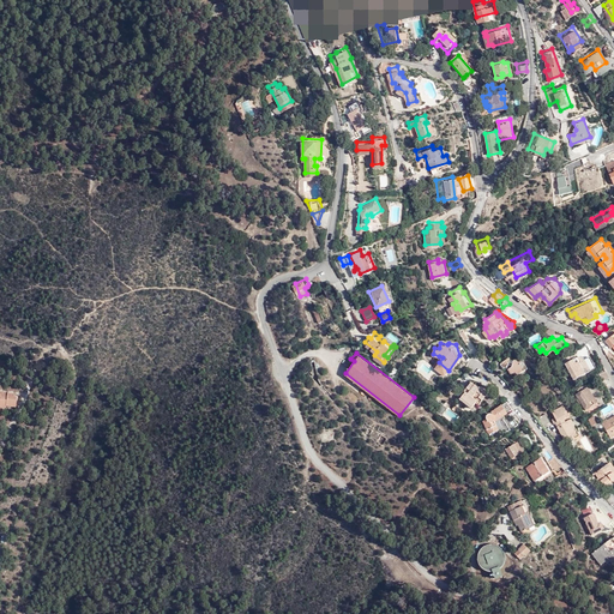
[(506,365),(511,360),(512,356),(511,355),(504,360),(500,355),(495,360),(500,367),(505,363),(506,365)]
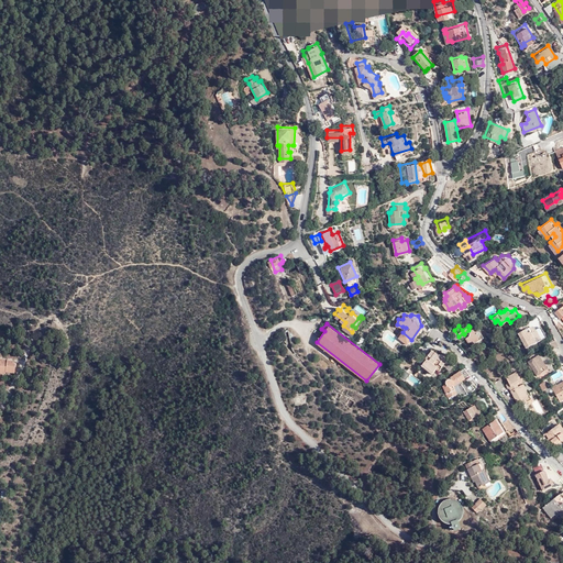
[(406,328),(403,327),(396,334),(399,337),(403,332),(406,328)]
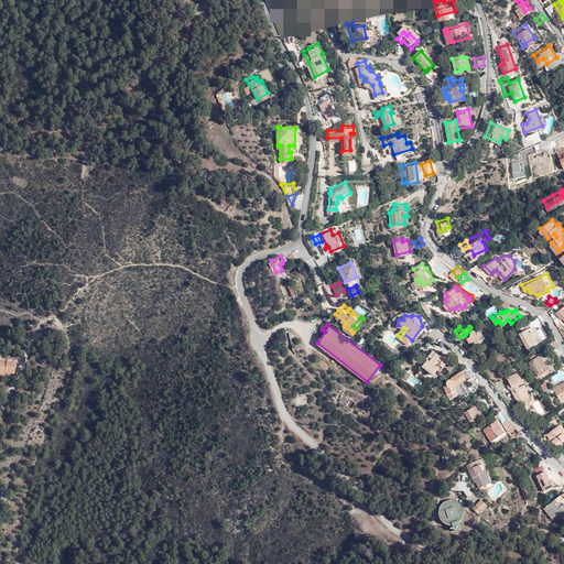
[(474,328),(473,332),(473,334),(468,336),(472,342),(474,340),(475,343),(483,337),(479,332),(481,329),(474,327),(474,328)]
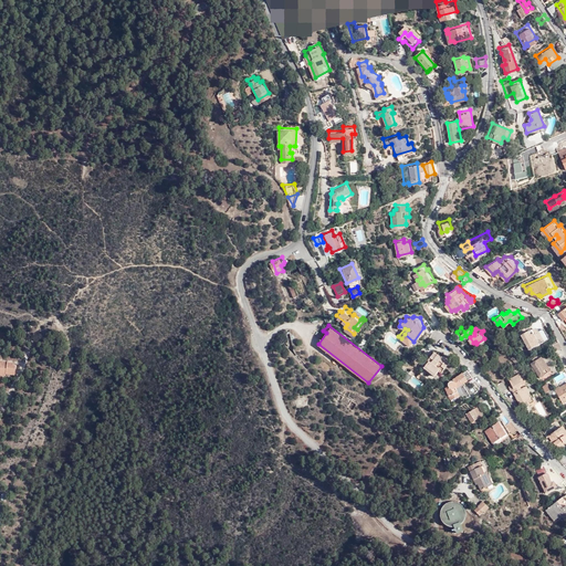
[(425,342),(429,336),(431,334),(427,331),(420,338),(425,342)]
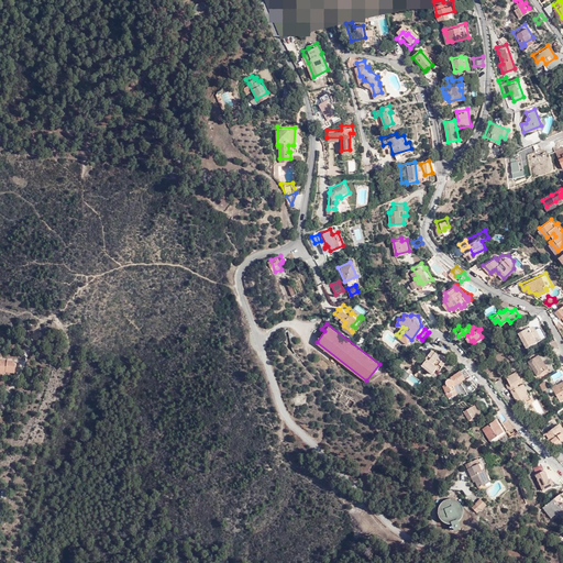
[(525,345),(538,338),(533,331),(529,333),(526,329),(520,332),(519,331),(516,333),(525,345)]
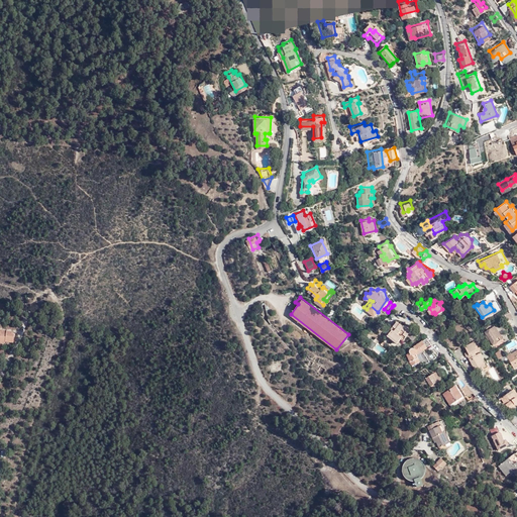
[(375,315),(378,312),(370,305),(367,309),(375,315)]
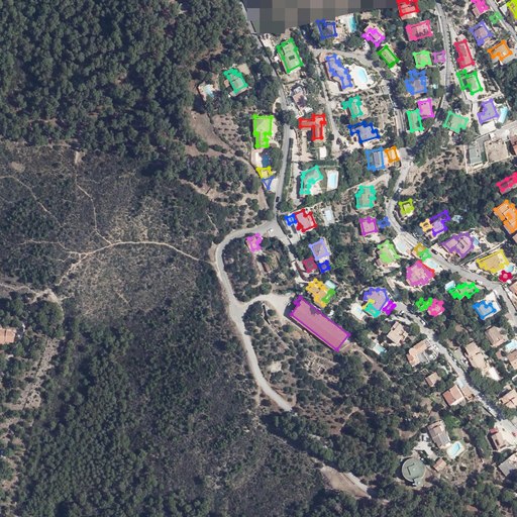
[(373,317),(375,315),(367,309),(366,311),(373,317)]
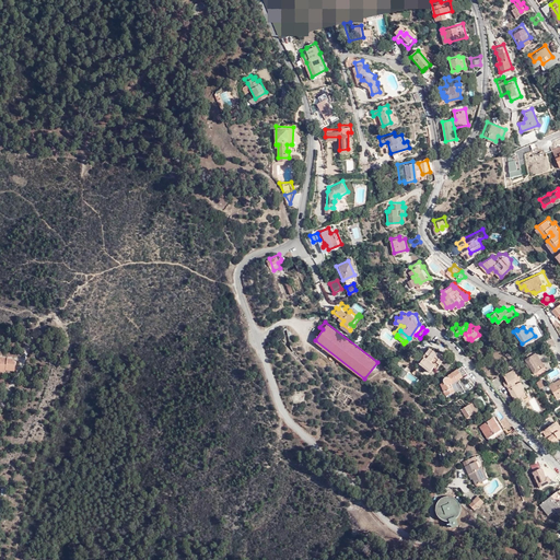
[(432,347),(430,349),(428,347),(423,352),(424,353),(420,359),(430,368),(433,363),(435,364),(442,356),(440,353),(442,351),(438,348),(436,350),(432,347)]
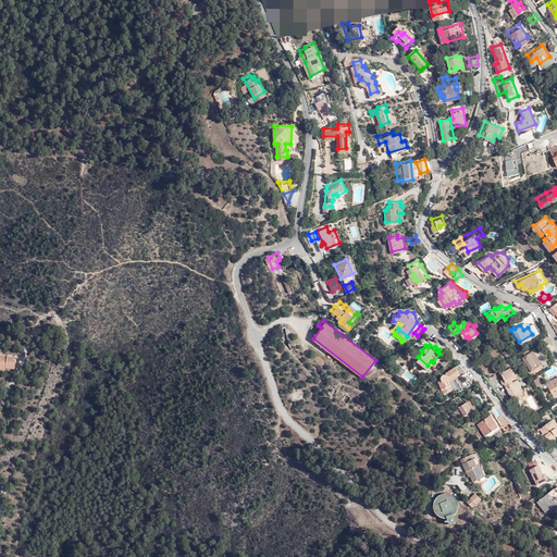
[(12,349),(4,349),(3,361),(12,361),(13,351),(11,351),(12,349)]
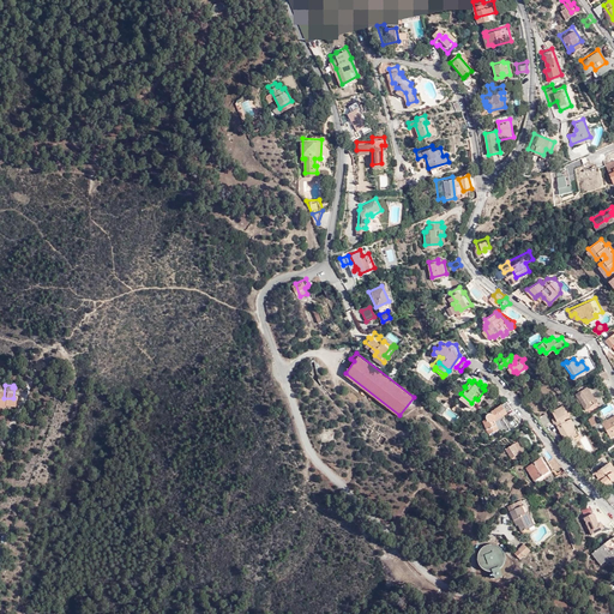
[(583,402),(585,405),(595,399),(585,385),(575,390),(578,395),(576,396),(581,404),(583,402)]
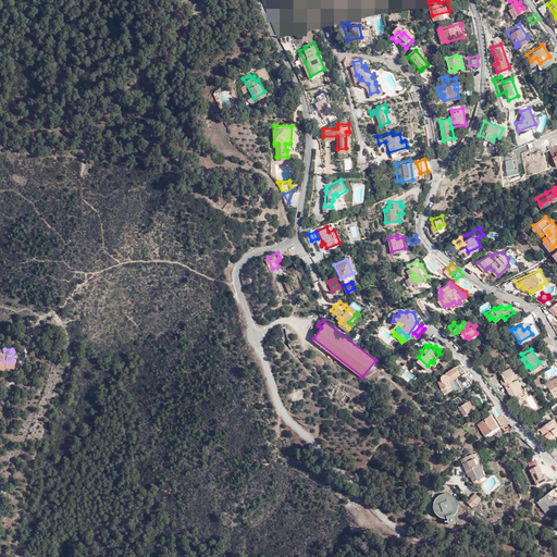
[(463,371),(458,362),(441,373),(442,375),(440,374),(436,376),(436,379),(438,383),(436,385),(443,396),(452,391),(447,383),(448,381),(463,371)]
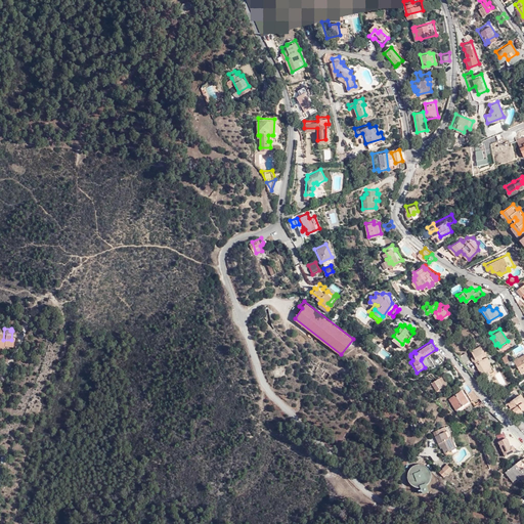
[(473,361),(479,368),(490,359),(486,354),(483,356),(481,354),(484,352),(478,345),(469,352),(472,356),(470,358),(472,361),(473,361)]
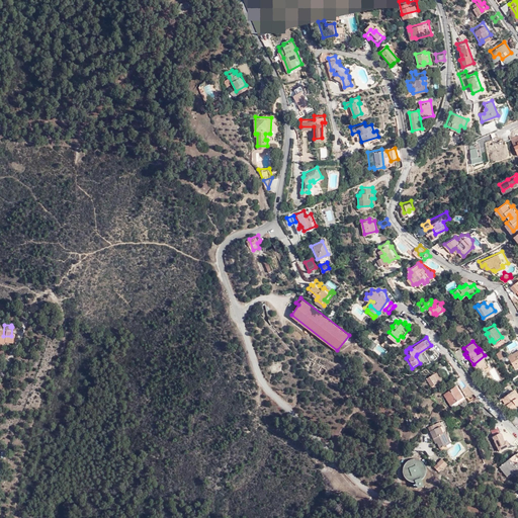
[(453,355),(458,361),(463,357),(458,350),(453,355)]
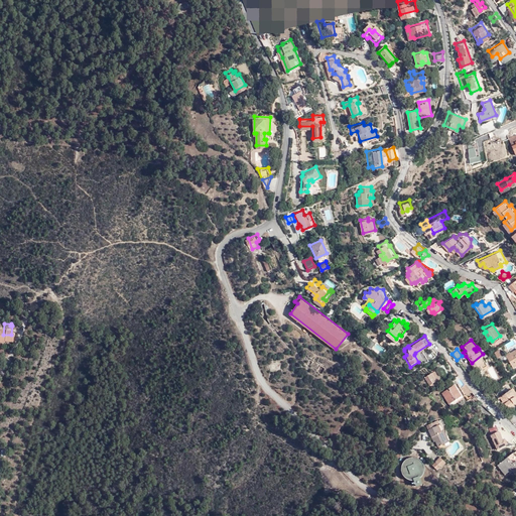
[(515,352),(515,351),(512,353),(510,352),(504,356),(511,365),(515,362),(515,352)]
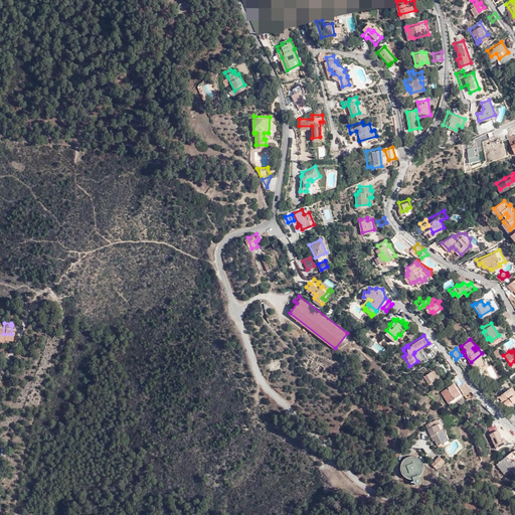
[(482,353),(471,362),(474,367),(476,365),(485,376),(489,373),(482,363),(487,360),(482,353)]
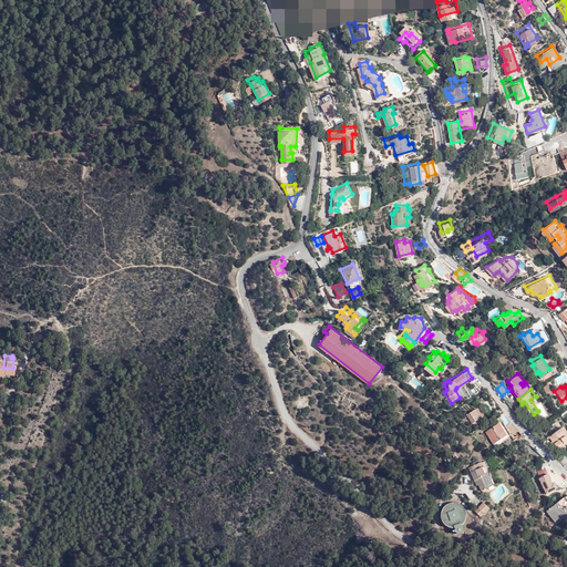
[(482,413),(477,405),(475,406),(466,411),(472,420),(482,413)]
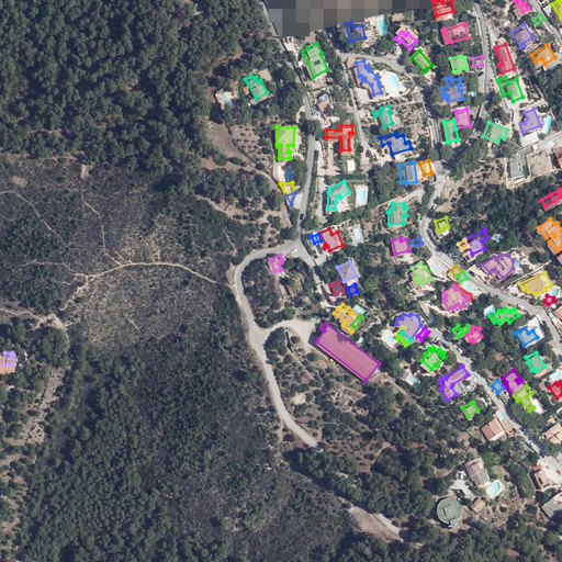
[(510,423),(504,414),(496,419),(503,428),(510,423)]
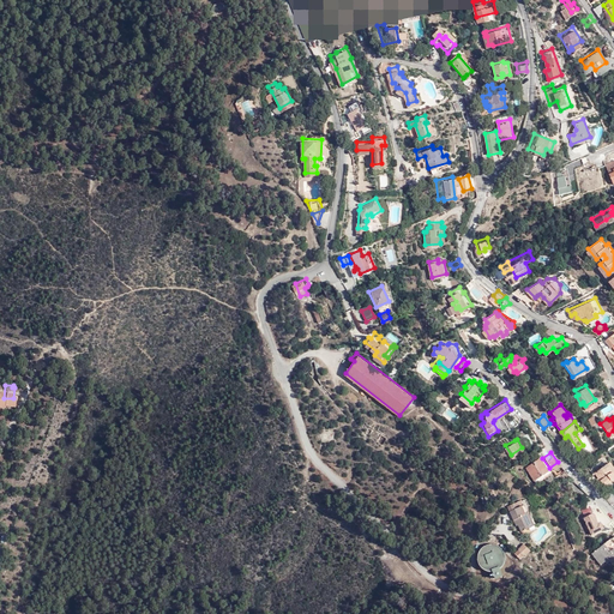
[(545,469),(535,456),(523,465),(531,477),(545,469)]
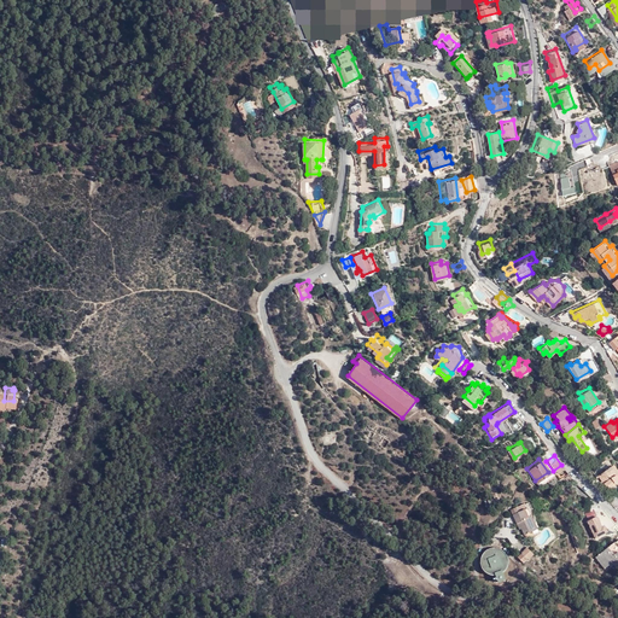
[(611,462),(607,465),(617,478),(612,482),(613,483),(617,478),(617,477),(614,472),(616,471),(611,462)]
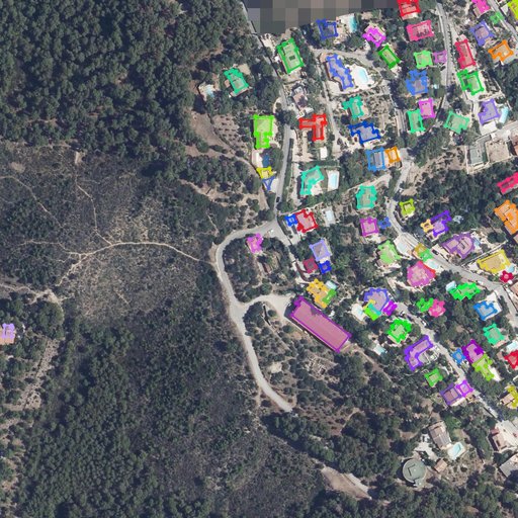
[(513,404),(517,401),(509,390),(499,397),(507,408),(513,404)]
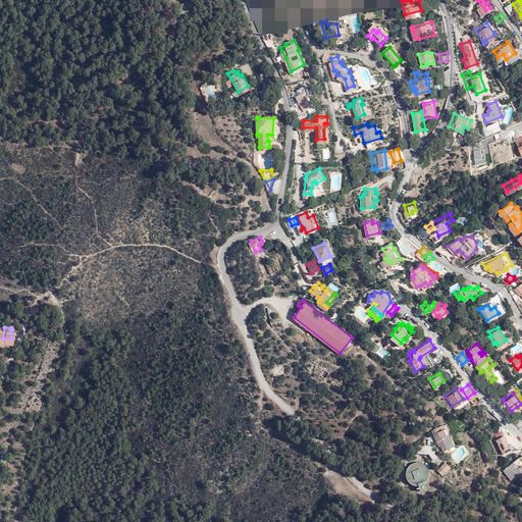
[(521,419),(517,416),(511,421),(519,425),(521,419)]
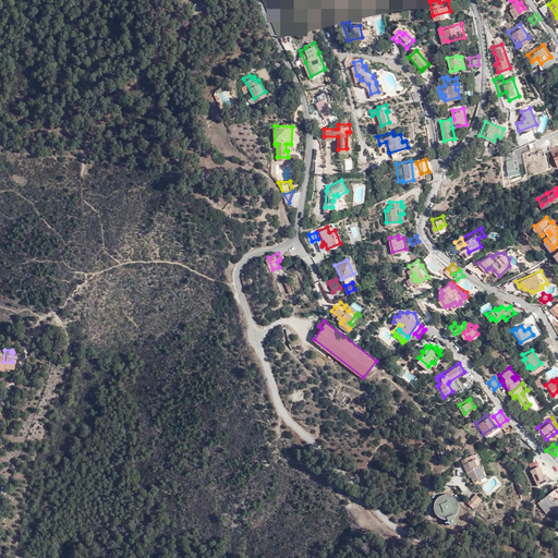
[(449,451),(450,450),(449,449),(449,448),(449,447),(449,446),(448,446),(440,447),(441,453),(443,455),(444,455),(445,455),(446,455),(447,455),(447,453),(448,453),(448,452),(449,451)]
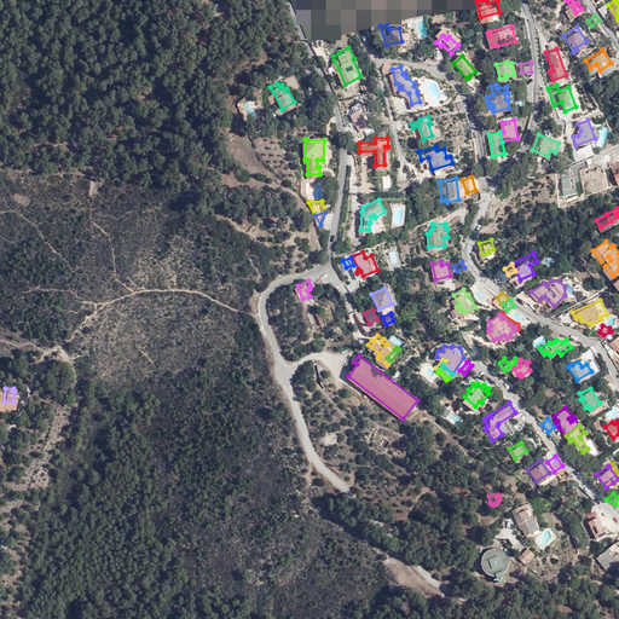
[(526,526),(525,527),(528,533),(536,530),(538,531),(543,528),(530,507),(528,507),(526,502),(518,507),(512,510),(519,522),(522,520),(526,526)]
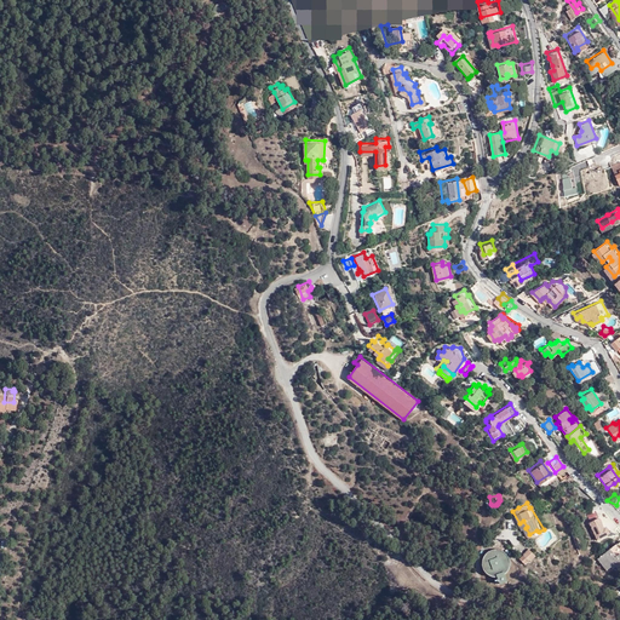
[(606,515),(603,511),(600,515),(610,528),(615,524),(614,524),(613,522),(606,515)]
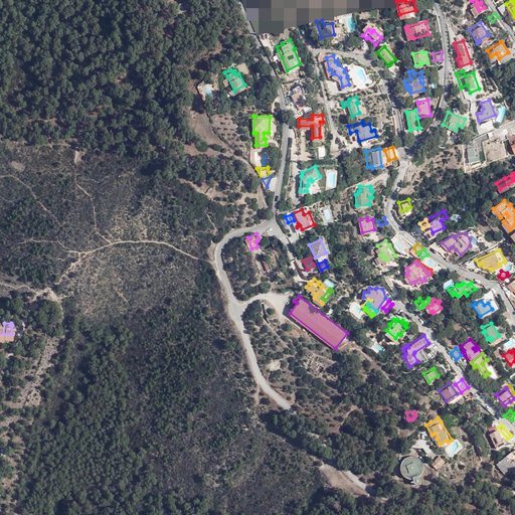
[(495,427),(487,432),(490,437),(492,441),(494,446),(504,441),(501,436),(499,437),(495,427)]
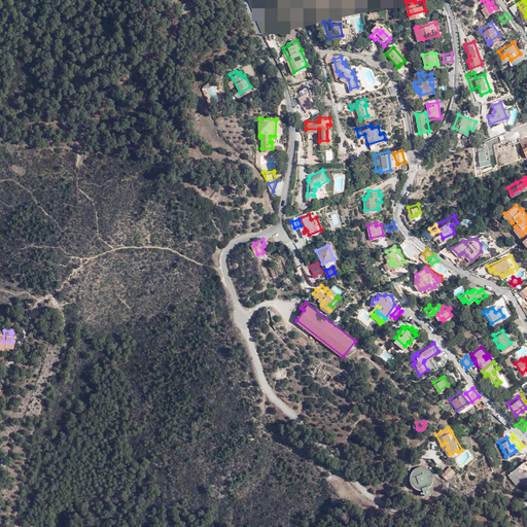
[(525,483),(526,480),(526,461),(525,459),(505,476),(514,485),(521,479),(525,483)]
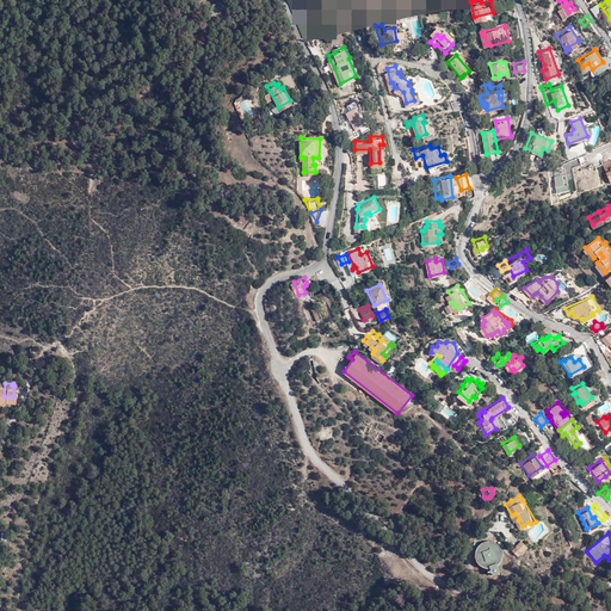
[(498,567),(504,562),(499,557),(500,555),(500,550),(499,545),(495,541),(491,539),(486,538),(481,542),(477,545),(476,550),(476,555),(479,560),(482,562),(487,563),(492,562),(498,567)]
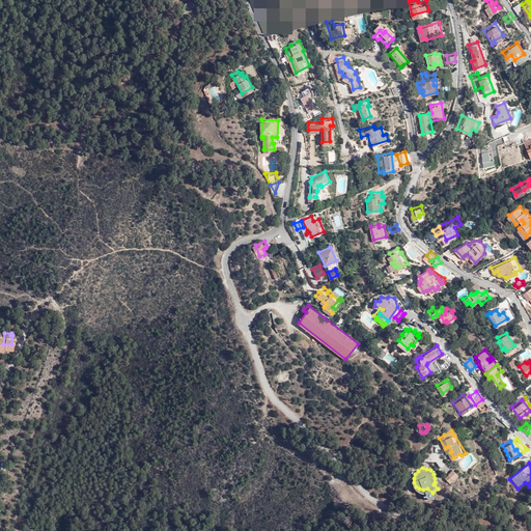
[(455,468),(445,476),(451,482),(460,474),(455,468)]
